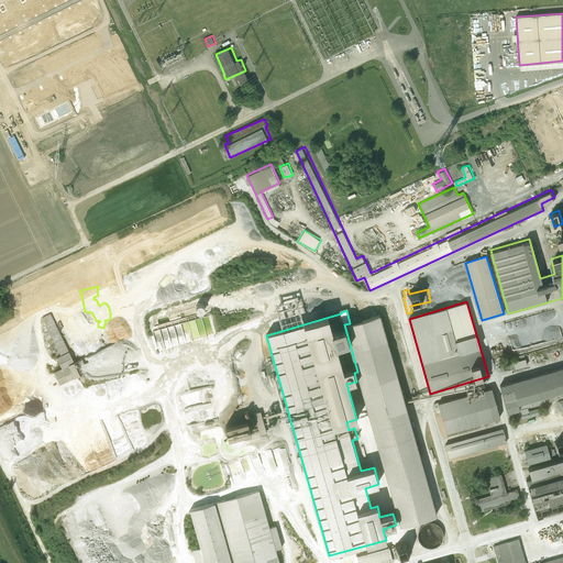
[(53,312),(44,317),(62,355),(59,356),(64,367),(56,371),(62,384),(85,374),(79,361),(75,363),(53,312)]
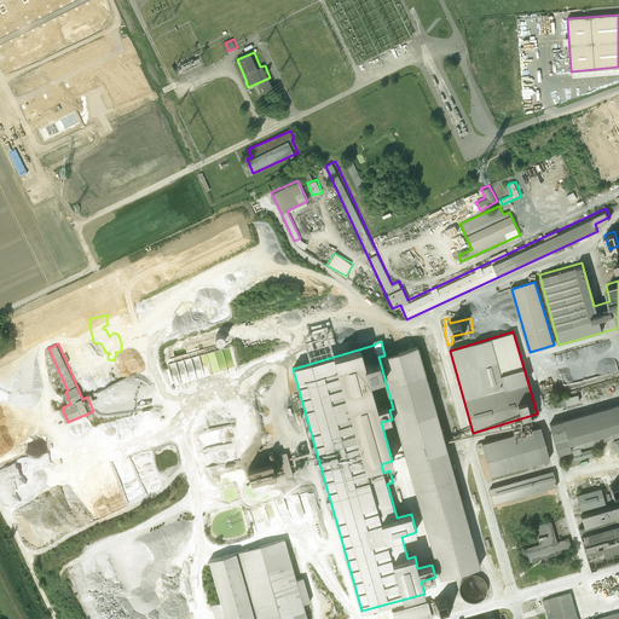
[(180,381),(237,369),(232,347),(223,348),(221,346),(189,353),(190,358),(183,360),(181,357),(172,359),(172,363),(169,364),(173,377),(178,376),(178,374),(175,374),(175,370),(178,370),(180,381)]
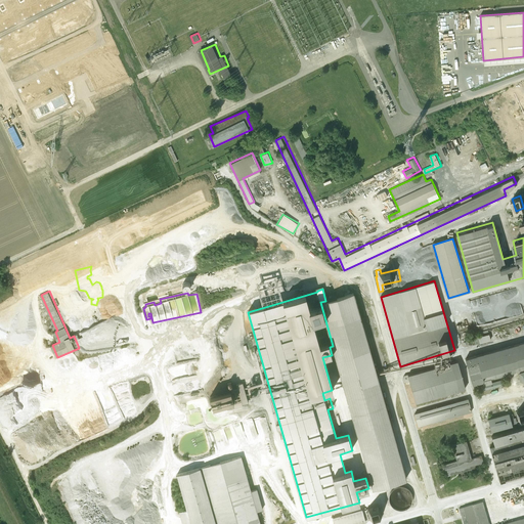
[(333,346),(374,488),(405,479),(353,294),(325,301),(320,302),(333,346)]
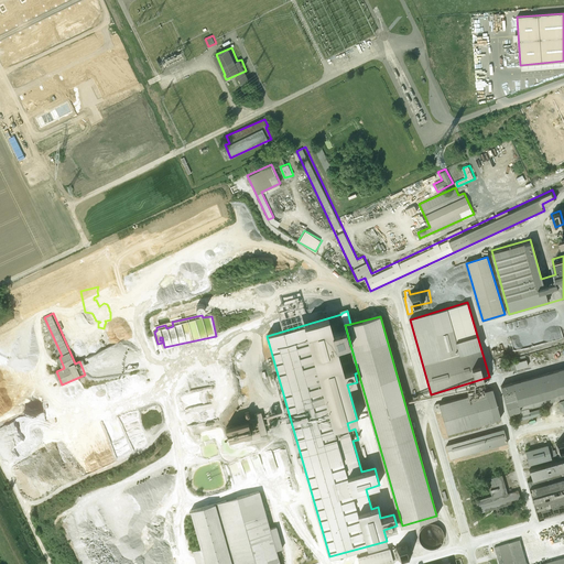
[(88,364),(94,361),(88,350),(83,353),(88,364)]
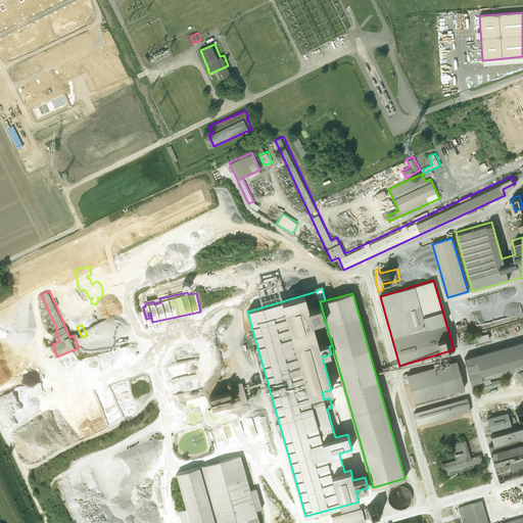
[(0,348),(10,343),(7,337),(6,338),(3,333),(0,335),(0,348)]
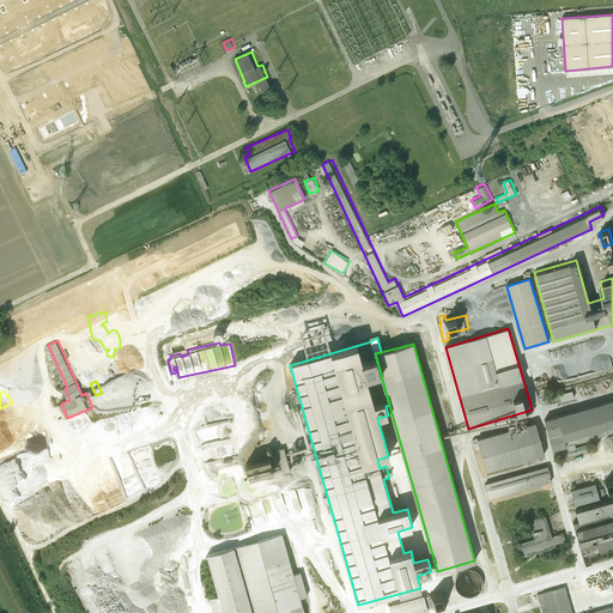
[(575,390),(562,394),(563,401),(576,398),(575,390)]
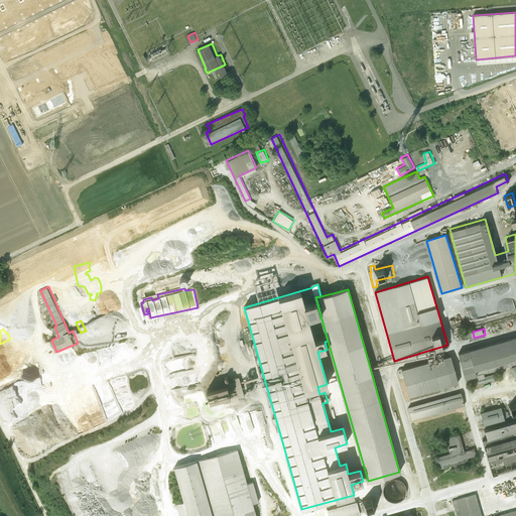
[(515,337),(459,354),(465,378),(515,363),(515,337)]
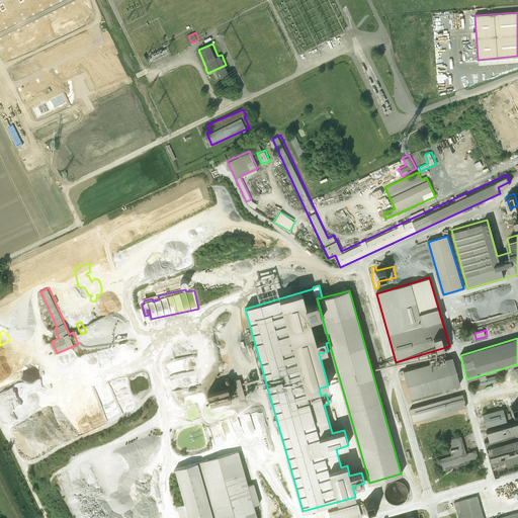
[(405,375),(411,398),(431,393),(433,398),(456,391),(455,385),(460,384),(452,357),(404,371),(404,370),(401,371),(398,374),(399,377),(405,375)]
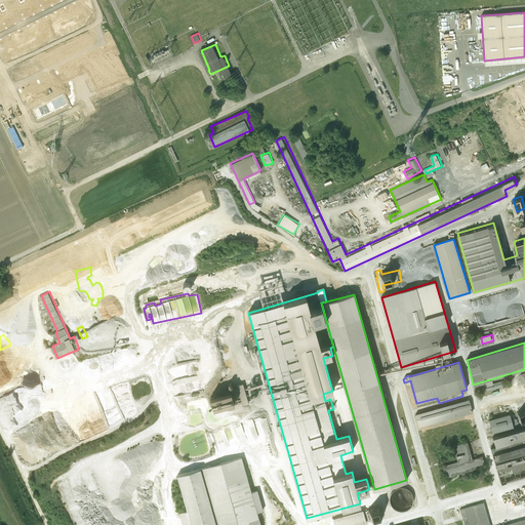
[(211,397),(213,410),(235,405),(236,408),(251,405),(250,400),(252,399),(249,386),(246,387),(245,381),(228,386),(230,393),(211,397)]
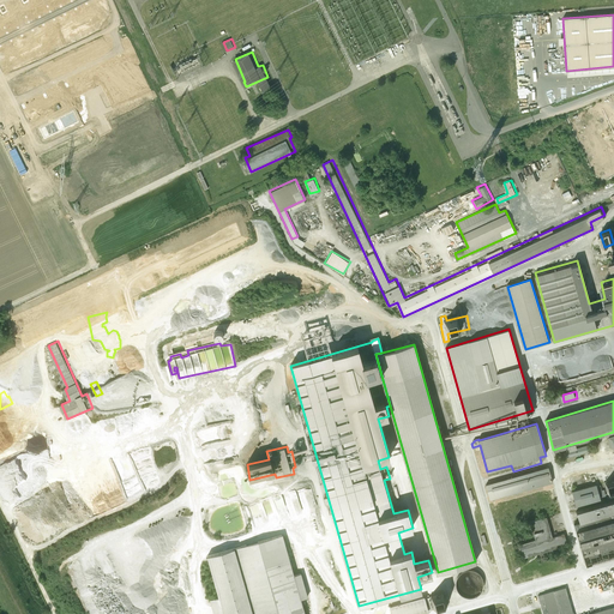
[(589,446),(567,452),(569,455),(571,453),(571,457),(590,451),(589,446)]
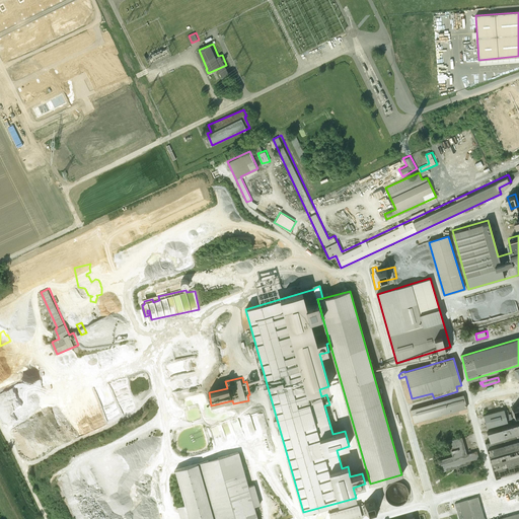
[(411,410),(414,423),(466,408),(463,394),(411,410)]
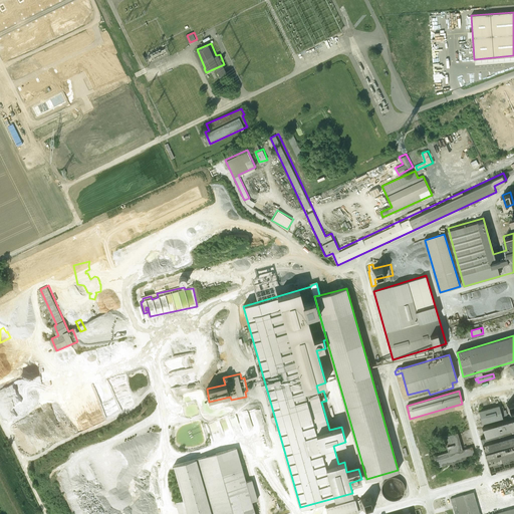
[(479,412),(482,424),(502,418),(499,406),(479,412)]
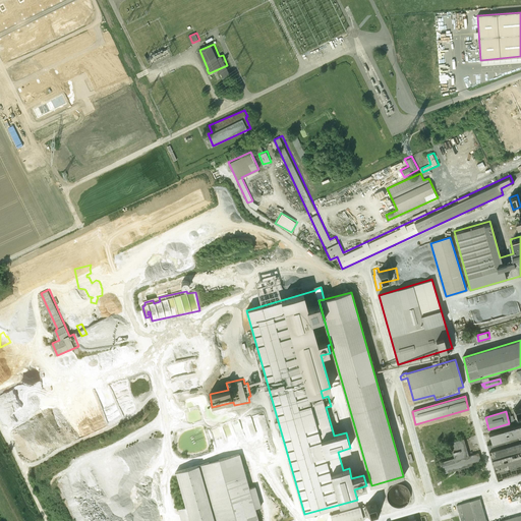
[(520,471),(520,424),(489,435),(491,444),(486,445),(497,479),(520,471)]
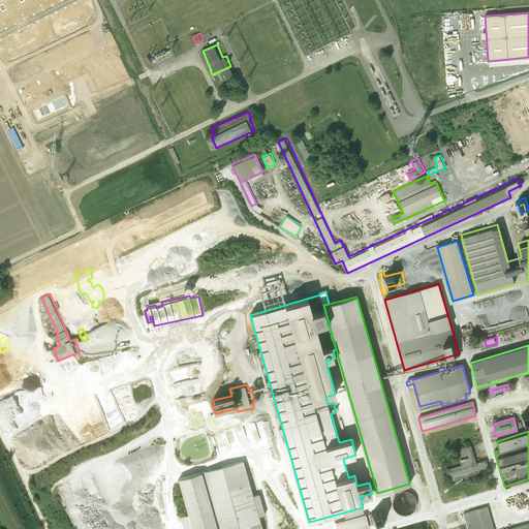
[(445,469),(449,481),(489,470),(486,460),(476,463),(471,445),(457,449),(461,465),(445,469)]
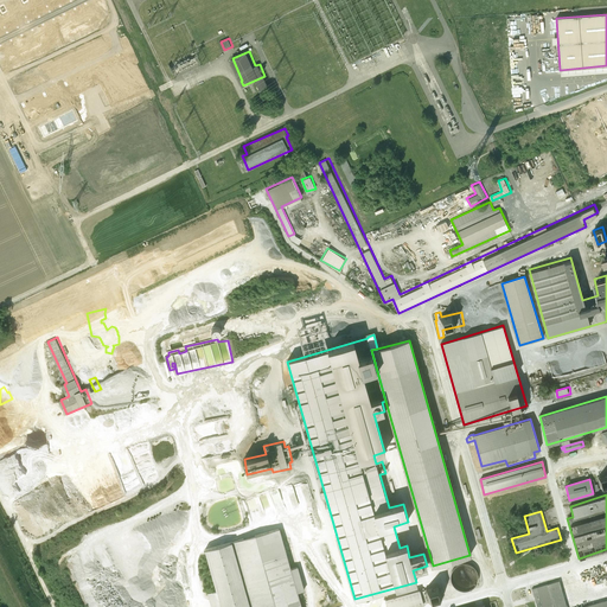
[(300,606),(295,588),(302,586),(298,568),(291,570),(279,529),(205,549),(217,590),(208,593),(211,606),(300,606)]
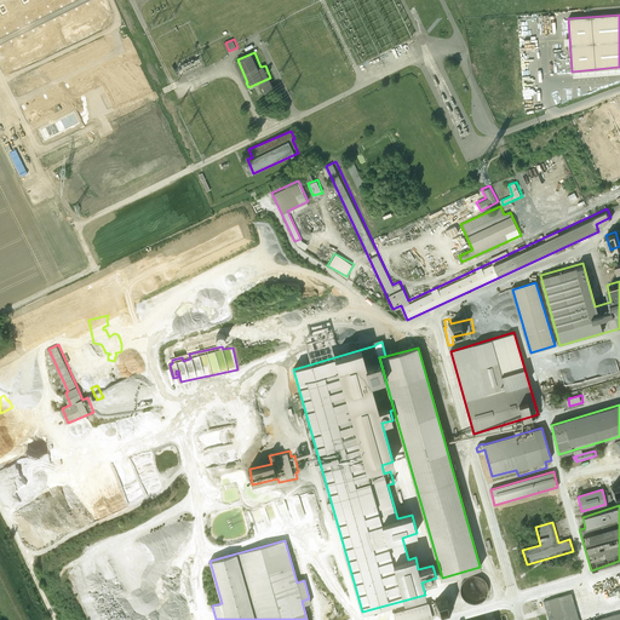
[(486,604),(492,581),(469,575),(461,597),(486,604)]
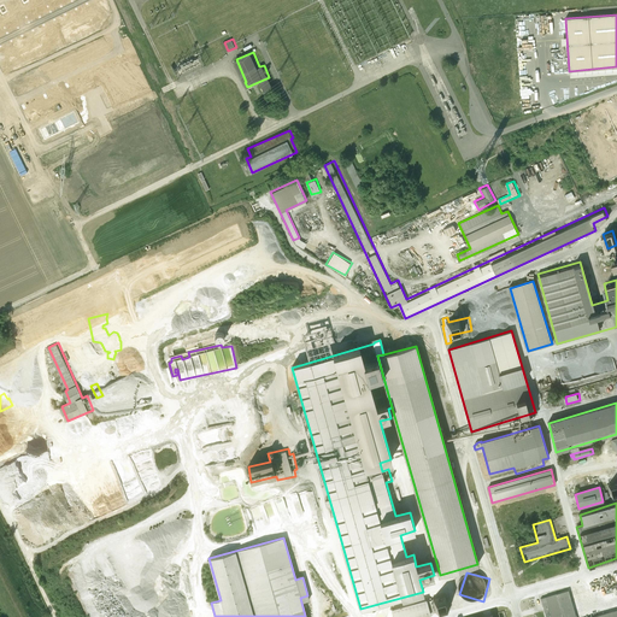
[(616,616),(616,609),(589,616),(576,616),(569,591),(541,598),(545,616),(550,616),(553,616),(616,616)]
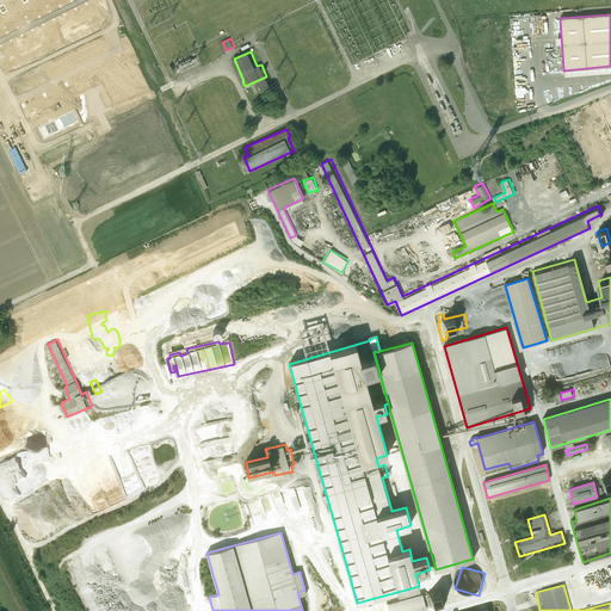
[(392,610),(417,610),(419,610),(418,605),(423,604),(421,602),(426,600),(424,594),(390,603),(392,610)]
